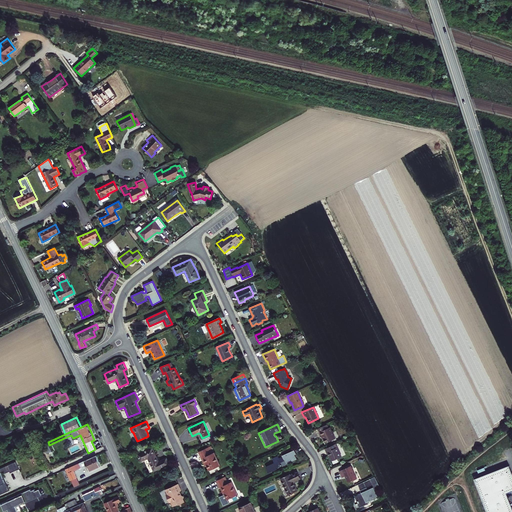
[(317,429),(318,432),(321,437),(322,437),(323,439),(325,443),(334,439),(329,427),(326,429),(324,425),(317,429)]
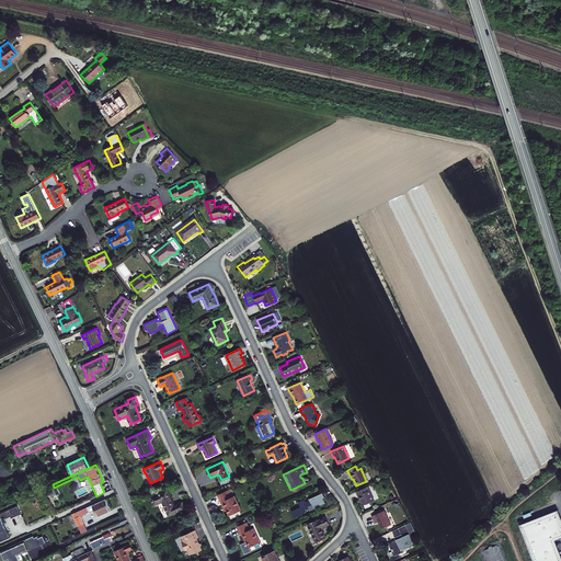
[(41,474),(29,480),(31,484),(43,479),(41,474)]
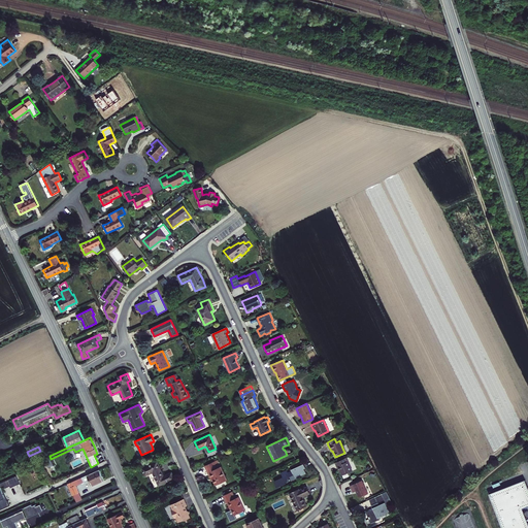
[(48,457),(44,460),(47,467),(53,465),(48,457)]
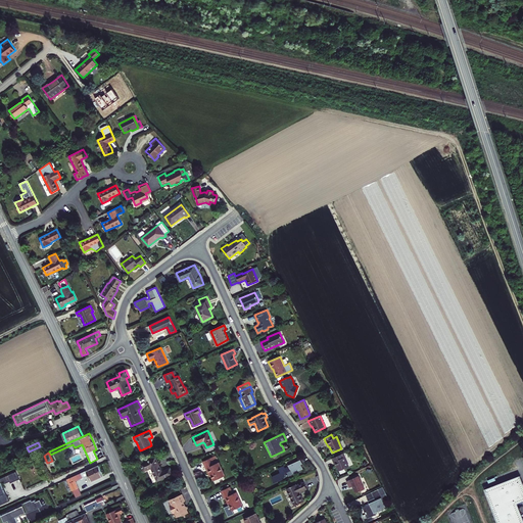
[(341,454),(332,458),(334,462),(335,462),(336,465),(339,470),(348,466),(344,457),(342,458),(341,454)]
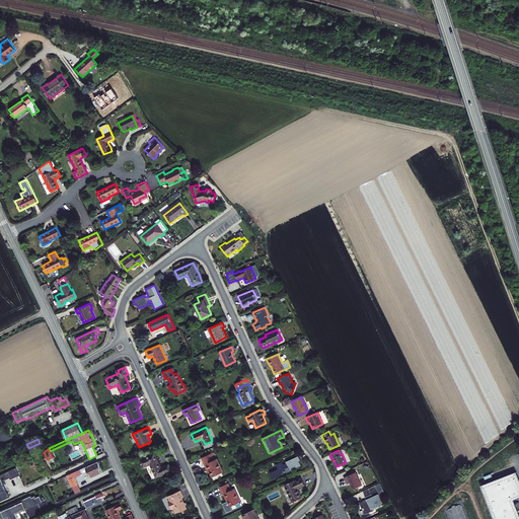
[(155,477),(170,470),(168,464),(160,468),(157,460),(153,453),(138,460),(142,467),(149,464),(155,477)]
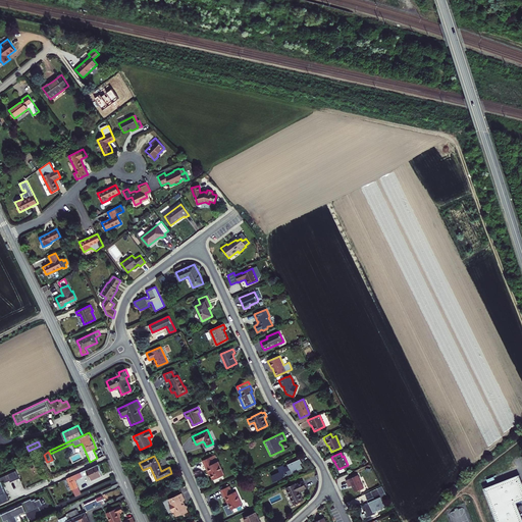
[(207,467),(211,474),(213,479),(224,474),(218,461),(214,463),(212,459),(214,458),(213,456),(203,460),(206,467),(207,467)]
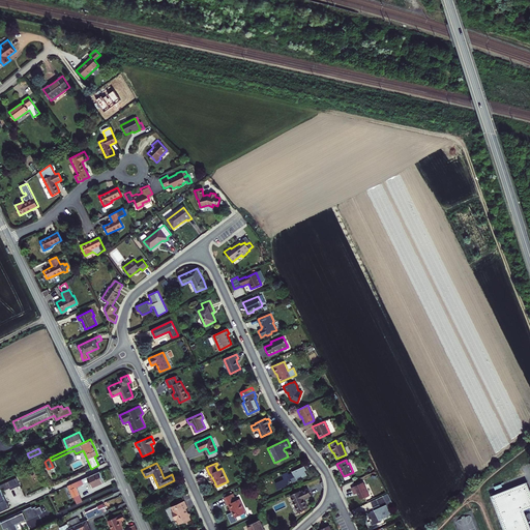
[(284,478),(275,482),(277,489),(287,484),(287,483),(291,481),(292,482),(297,480),(296,480),(306,475),(304,470),(306,469),(304,466),(292,471),(293,472),(290,473),(289,474),(287,472),(282,474),(284,478)]
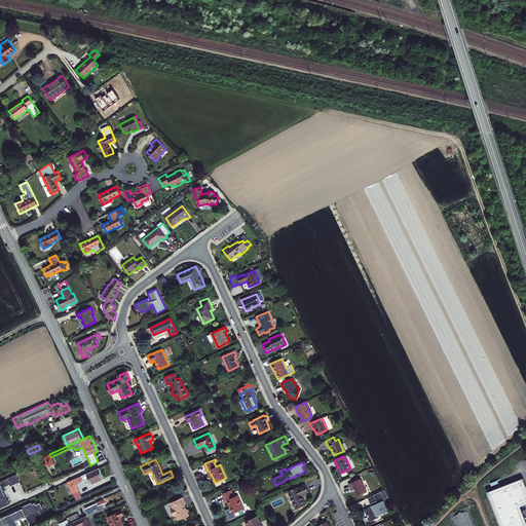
[(101,474),(98,467),(67,482),(72,492),(78,490),(75,483),(88,477),(90,484),(103,478),(101,474)]
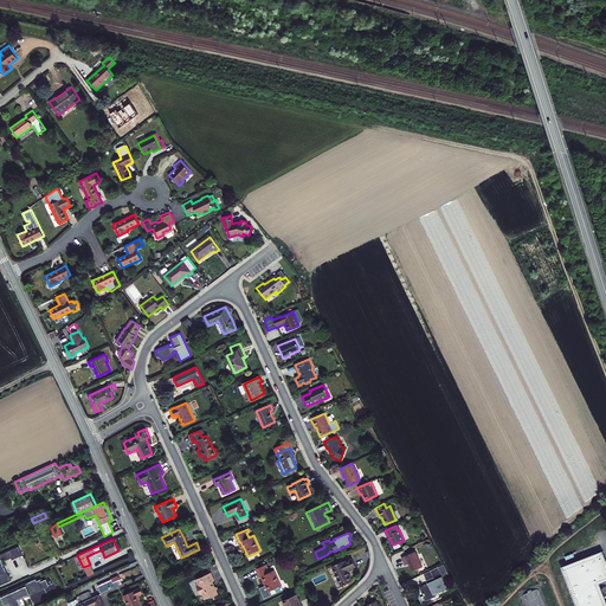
[(18,546),(7,550),(11,558),(11,559),(21,554),(18,546)]
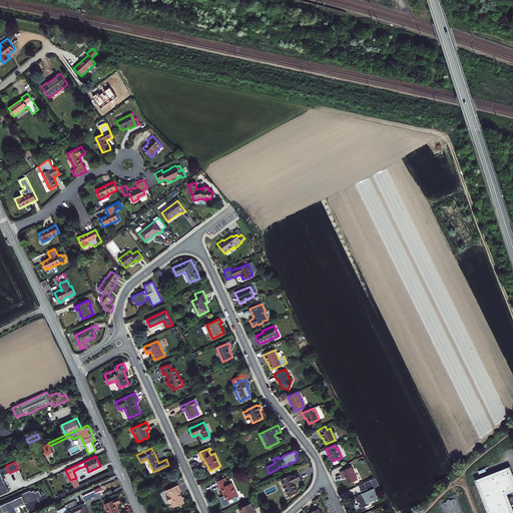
[(512,471),(511,466),(476,480),(488,512),(512,512),(512,505),(512,504),(509,495),(512,492),(512,471)]
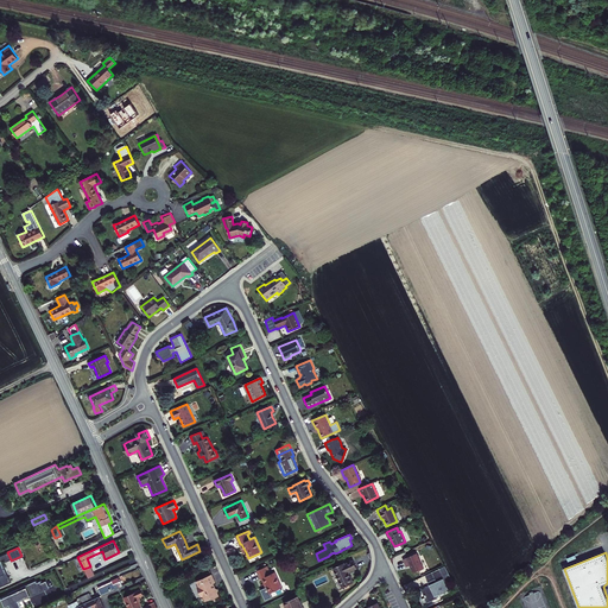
[(416,553),(403,559),(406,567),(410,564),(411,567),(411,568),(410,568),(413,572),(423,569),(416,553)]
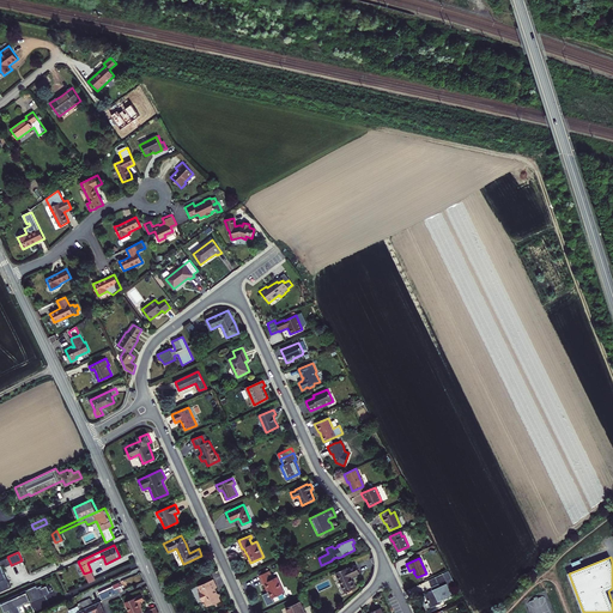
[(345,593),(356,587),(353,581),(351,576),(359,572),(356,565),(347,569),(347,566),(335,572),(345,593)]
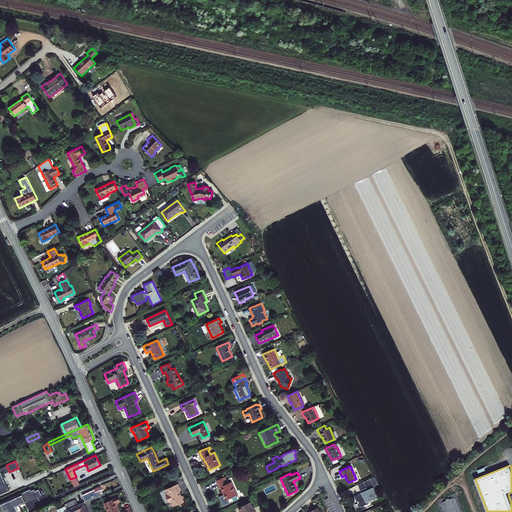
[(225,476),(216,480),(219,487),(221,486),(223,490),(225,494),(219,496),(223,505),(229,503),(227,499),(237,495),(231,481),(230,482),(229,480),(227,481),(225,476)]
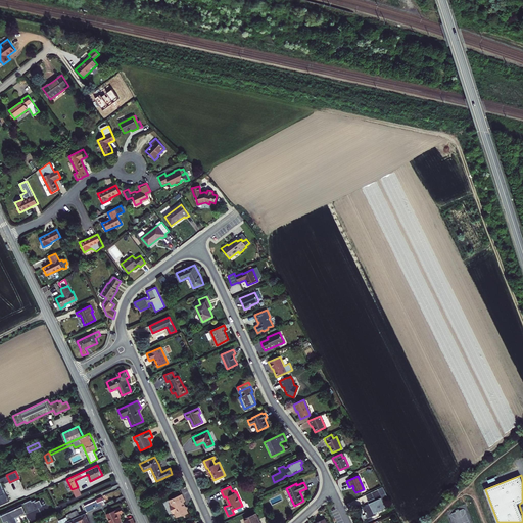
[(78,487),(72,489),(76,497),(81,494),(78,487)]
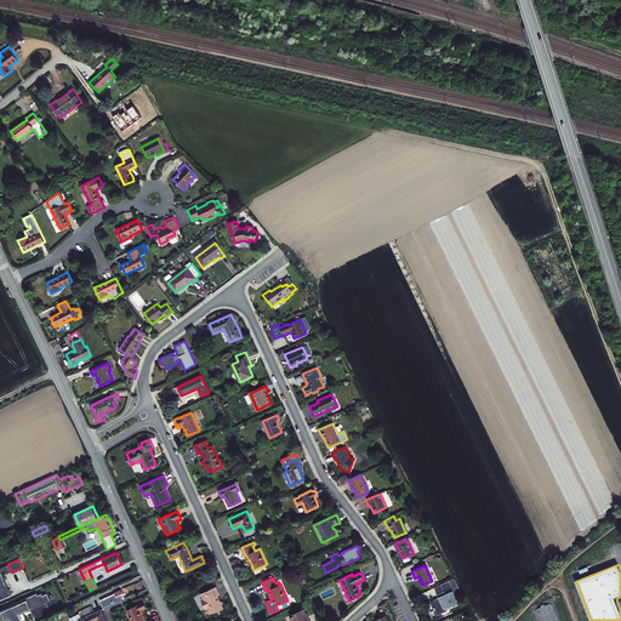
[(460,592),(454,579),(440,585),(443,592),(440,593),(442,596),(437,598),(438,599),(429,603),(436,616),(446,611),(445,609),(457,603),(454,594),(460,592)]
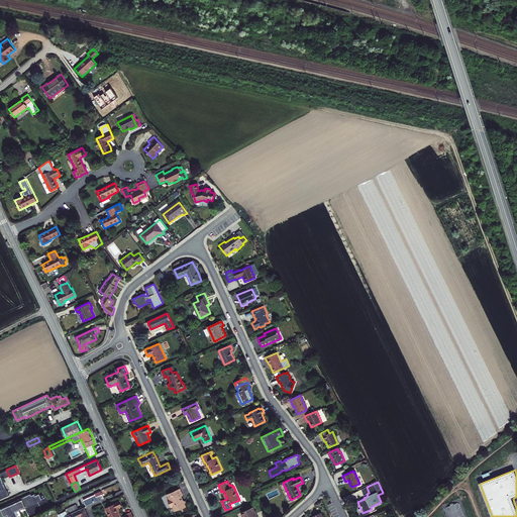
[(0,498),(8,495),(5,489),(5,487),(0,489),(0,498)]
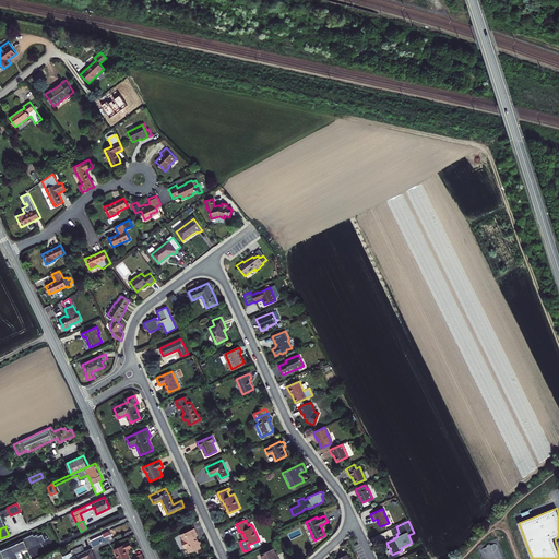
[(399,533),(396,526),(390,530),(393,538),(397,536),(396,534),(399,533)]
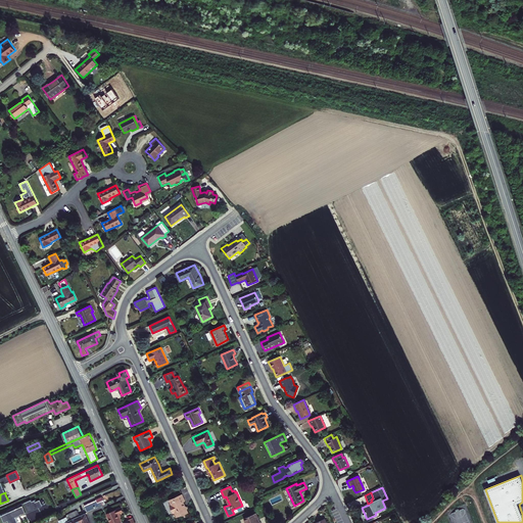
[(182,493),(171,498),(170,501),(172,505),(171,506),(174,513),(175,512),(178,517),(183,514),(183,515),(188,513),(187,510),(188,507),(185,506),(184,504),(183,502),(185,501),(182,493)]
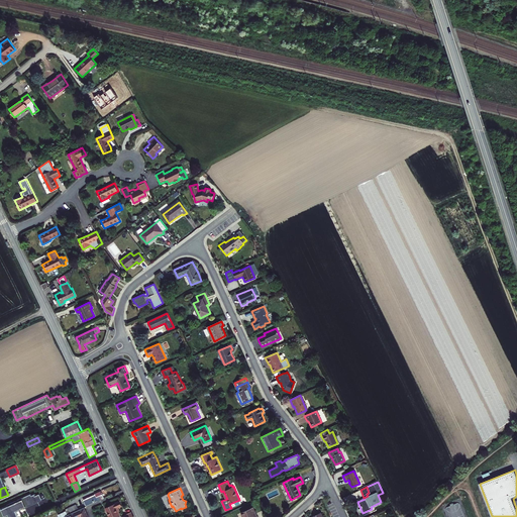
[(84,500),(86,506),(104,498),(103,495),(102,494),(100,491),(94,493),(95,495),(84,500)]
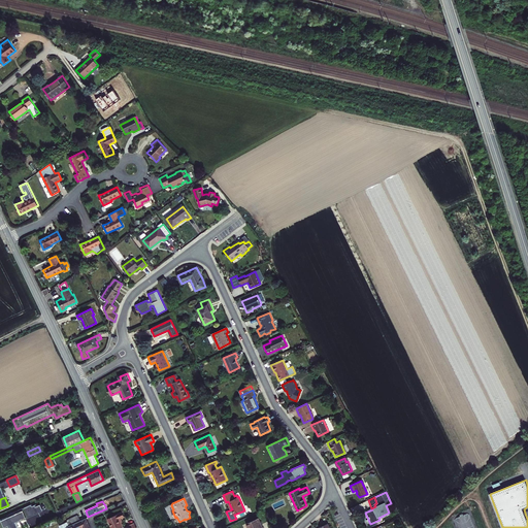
[(0,527),(7,525),(8,527),(11,527),(17,526),(14,520),(24,517),(24,518),(30,515),(37,512),(35,506),(34,504),(31,506),(30,504),(6,515),(7,517),(0,520),(0,527)]
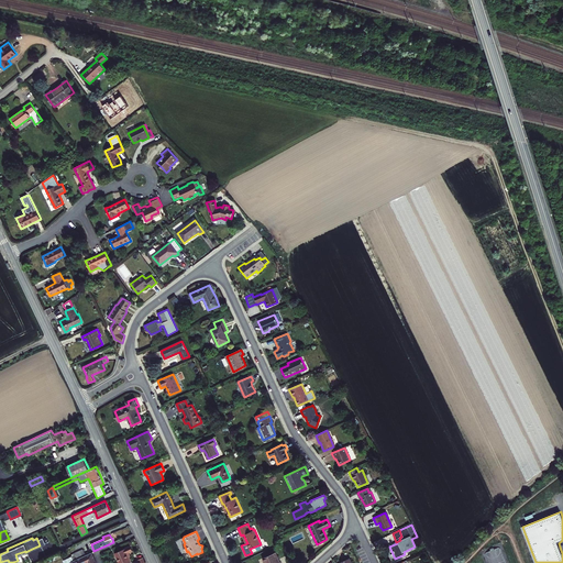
[(130,545),(114,552),(119,562),(125,562),(131,561),(129,556),(127,553),(132,550),(130,545)]
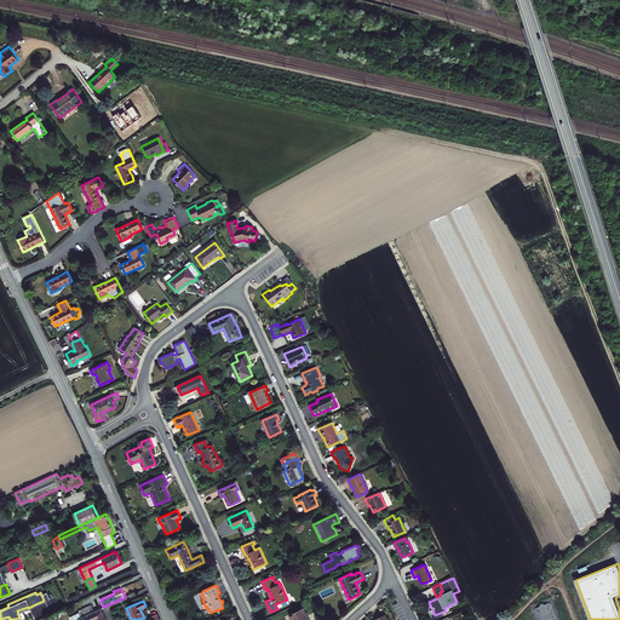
[(96,619),(97,619),(96,619),(105,619),(101,608),(73,619),(96,619)]
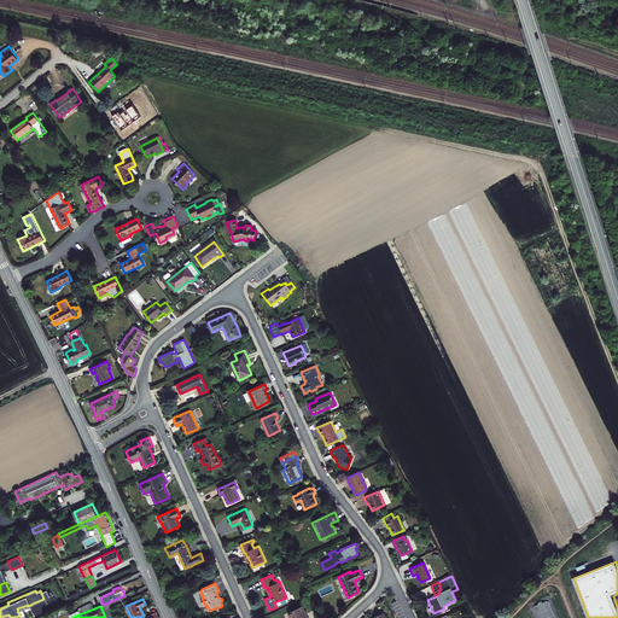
[(307,617),(302,606),(289,612),(291,617),(307,617)]
